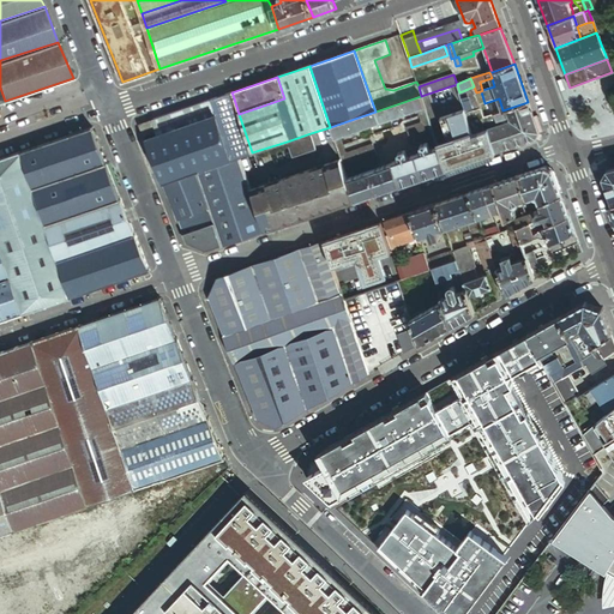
[(459,92),(457,84),(421,96),(426,108),(438,145),(446,143),(462,138),(474,133),(463,101),(459,92)]
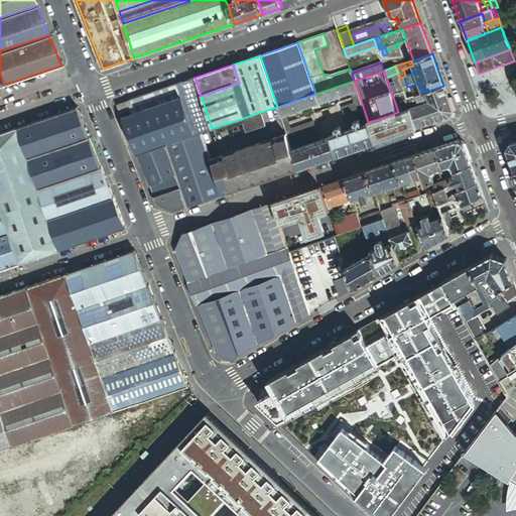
[(196,80),(195,78),(128,100),(128,101),(131,110),(133,114),(180,97),(177,87),(196,80)]
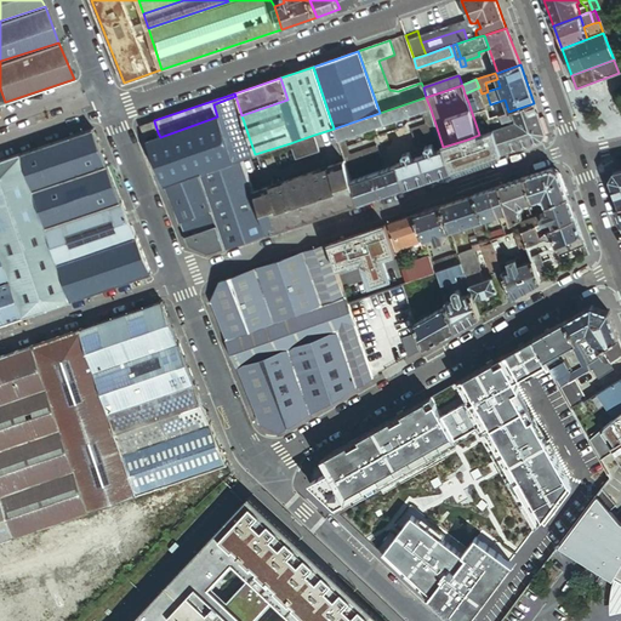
[(255,154),(241,115),(235,96),(214,104),(217,117),(233,163),(241,159),(255,154)]
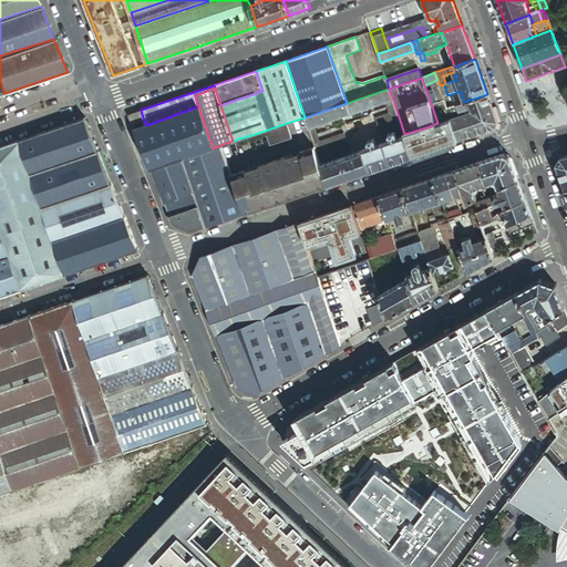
[(393,100),(389,89),(347,103),(350,114),(387,102),(392,101),(393,100)]
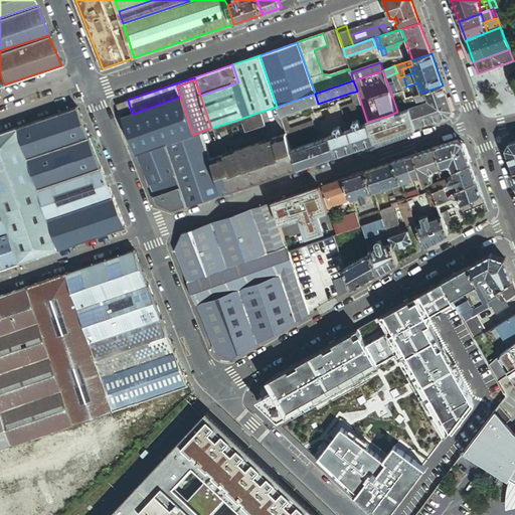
[(399,80),(388,84),(397,112),(409,108),(427,102),(426,99),(416,102),(402,107),(395,86),(401,83),(399,80)]
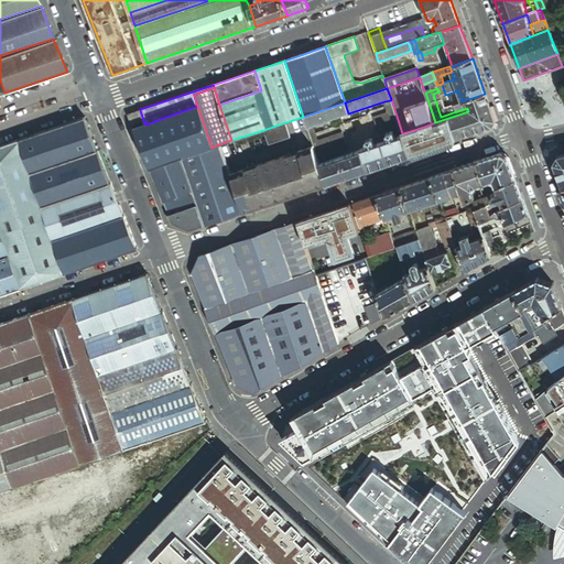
[(456,111),(454,105),(445,108),(441,96),(440,91),(433,94),(441,117),(456,111)]
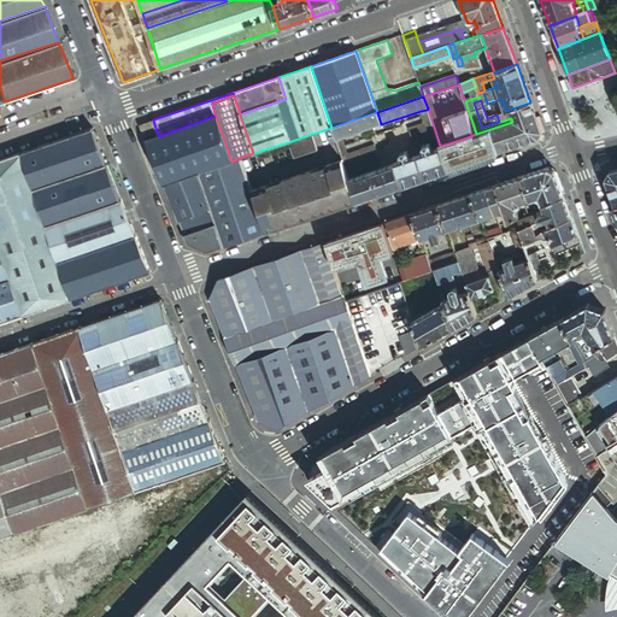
[(541,133),(530,103),(505,111),(497,115),(499,122),(511,118),(512,122),(491,129),(498,153),(539,139),(541,133)]
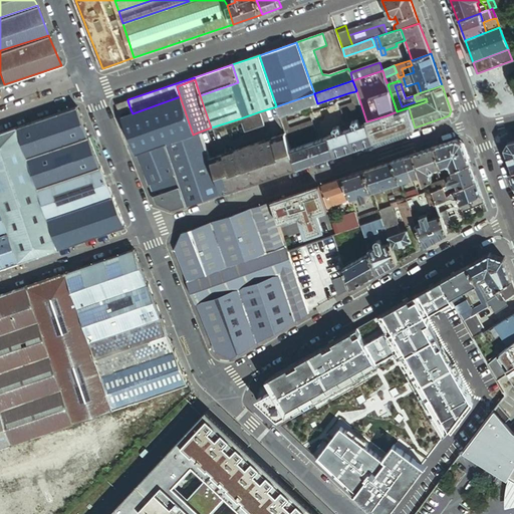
[(366,122),(355,91),(350,92),(353,100),(351,102),(339,106),(344,120),(359,115),(361,123),(366,122)]
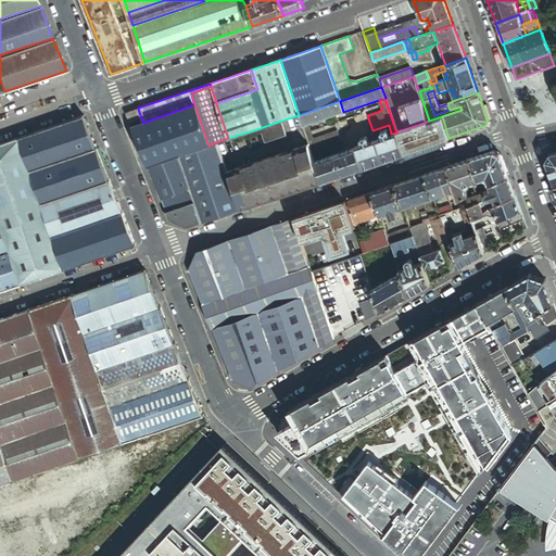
[(343,112),(340,101),(299,115),(302,126),(307,124),(343,112)]
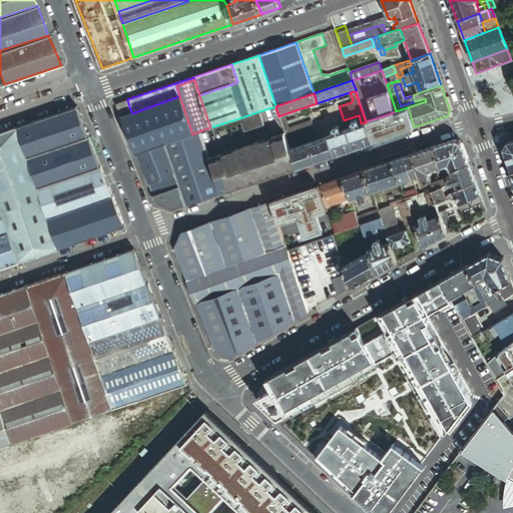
[(136,153),(163,143),(192,134),(179,96),(132,113),(122,116),(136,153)]
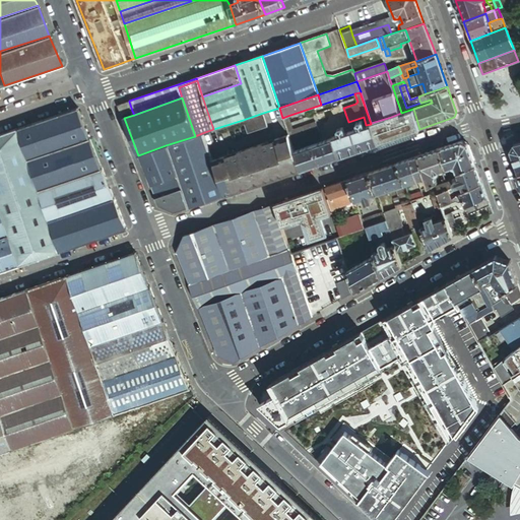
[(129,102),(119,106),(122,115),(132,111),(129,102)]
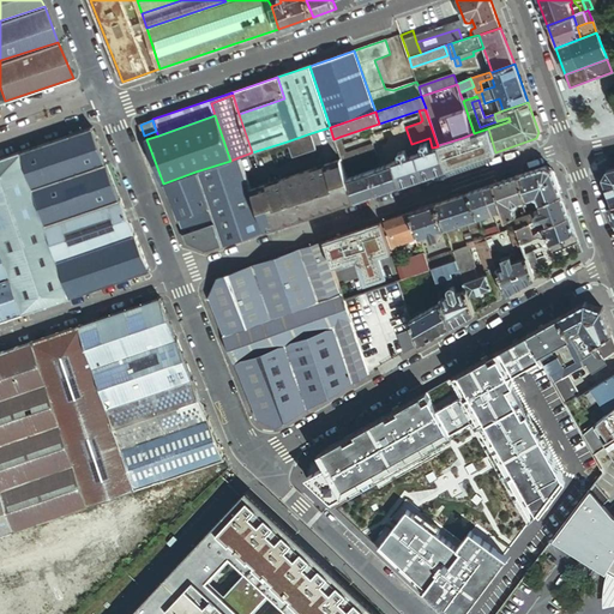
[(107,163),(92,127),(19,152),(32,188),(107,163)]
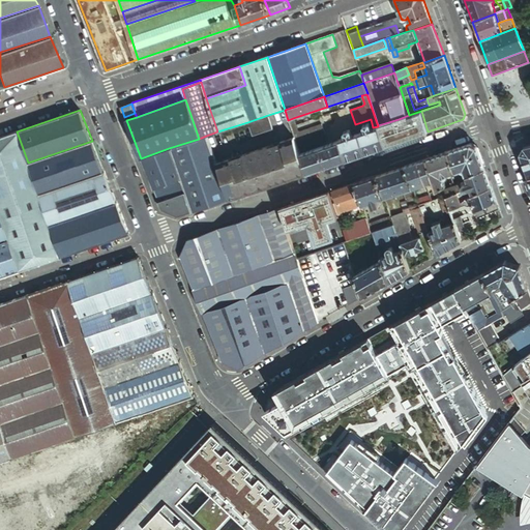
[(405,139),(428,131),(421,111),(409,115),(399,119),(405,139)]
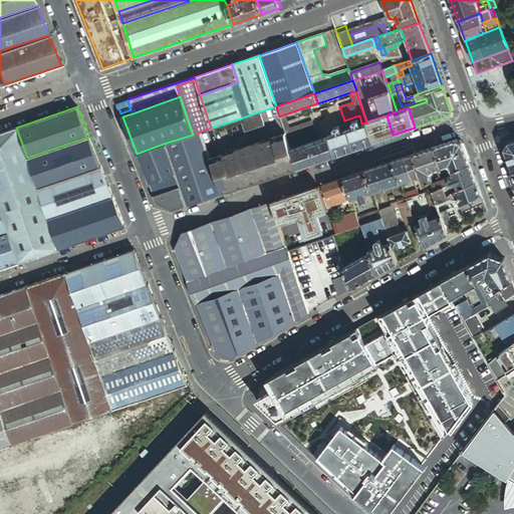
[(262,125),(257,112),(240,118),(244,132),(262,125)]
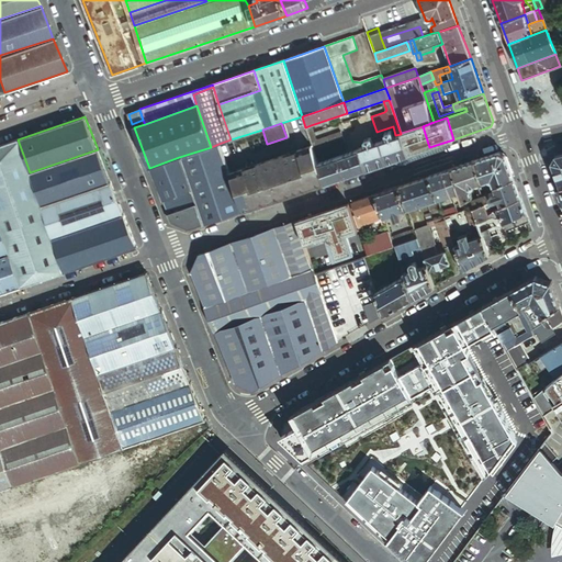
[(315,138),(311,125),(305,127),(312,145),(316,158),(347,147),(341,132),(318,139),(315,138)]
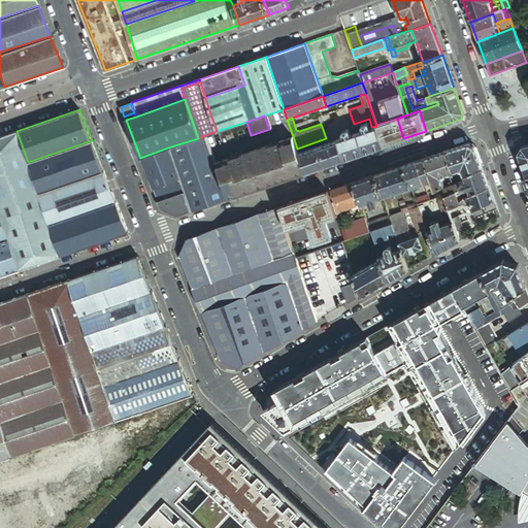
[(384,123),(390,143),(403,138),(397,119),(384,123)]
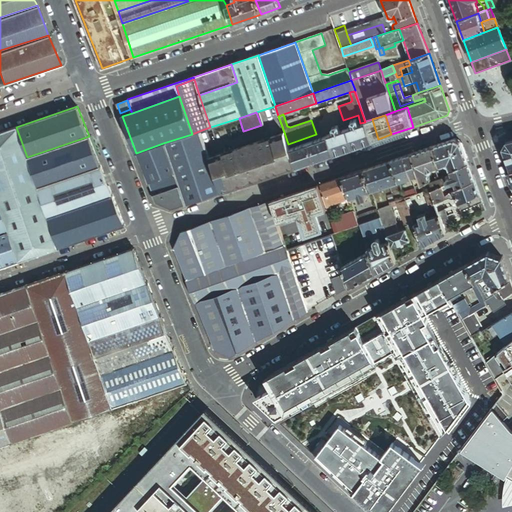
[(334,154),(372,141),(365,121),(365,122),(360,123),(358,124),(356,119),(356,118),(350,120),(350,121),(352,126),(340,130),(339,125),(337,124),(333,126),(332,127),(334,132),(327,134),(327,136),(334,154)]
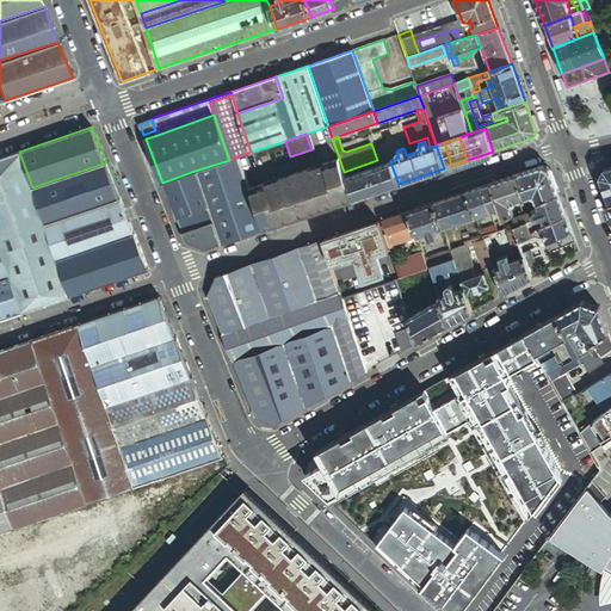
[(444,168),(451,166),(444,142),(436,144),(444,168)]
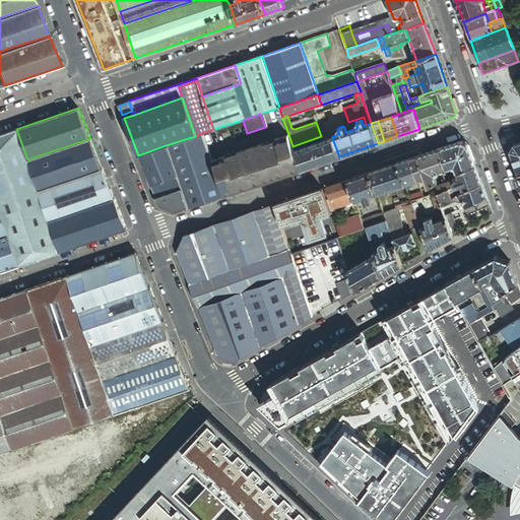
[(27,159),(16,129),(0,134),(0,206),(9,235),(20,265),(59,252),(49,220),(38,190),(27,159)]
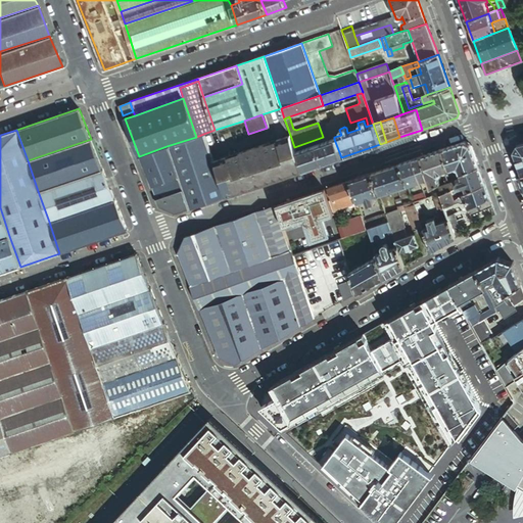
[(212,161),(203,134),(196,137),(167,146),(178,177),(181,188),(188,209),(225,197),(212,161)]
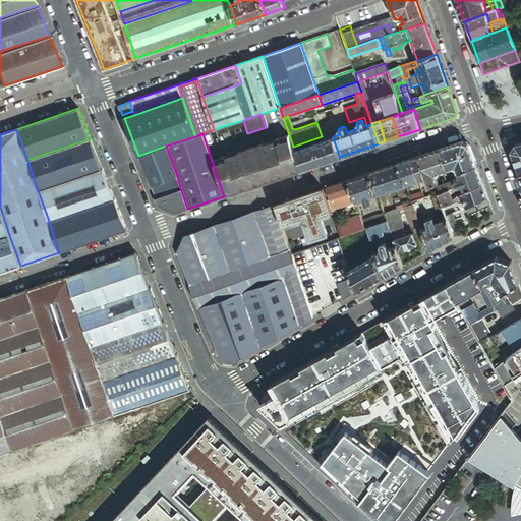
[(282,176),(301,170),(294,151),(293,147),(289,134),(270,140),(282,176)]
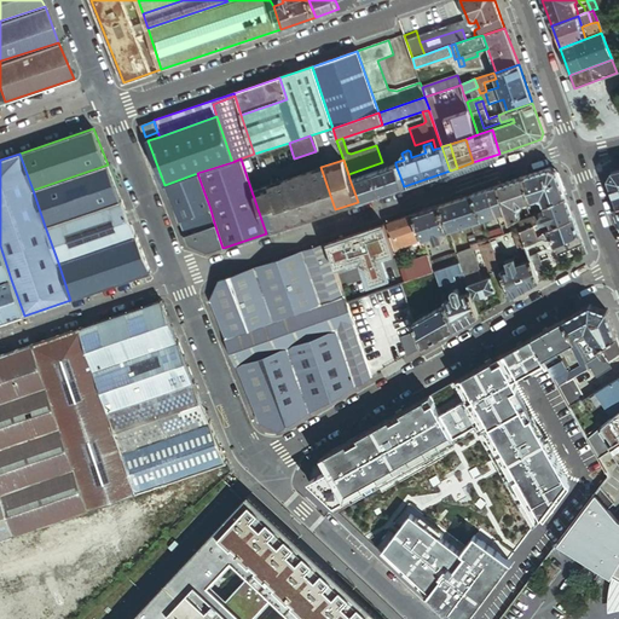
[(122,201),(108,165),(33,190),(45,226),(122,201)]
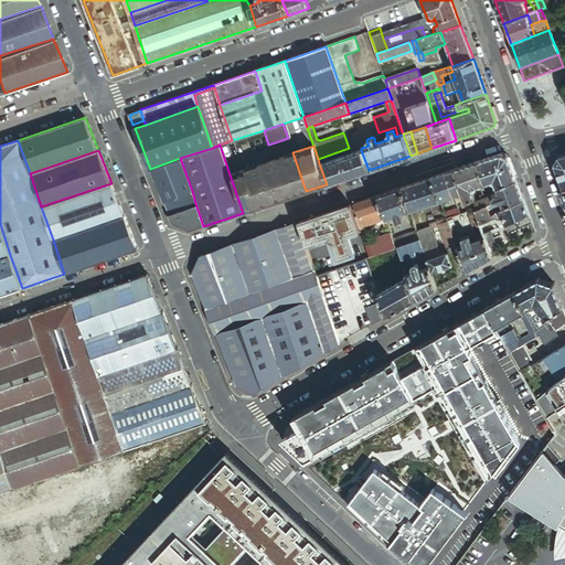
[(327,184),(369,170),(361,150),(319,163),(327,184)]
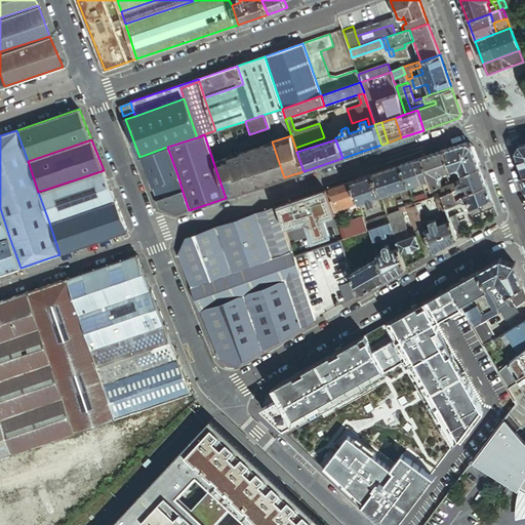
[(226,198),(284,177),(272,142),(213,162),(226,198)]
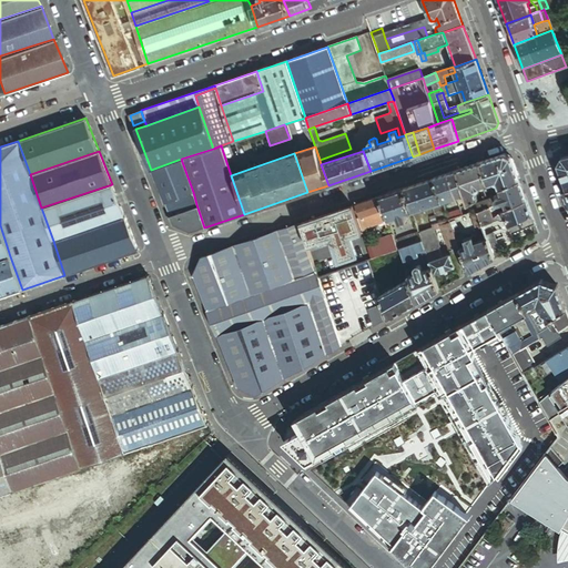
[(479,162),(487,185),(494,183),(498,185),(499,190),(519,181),(511,158),(504,154),(479,162)]
